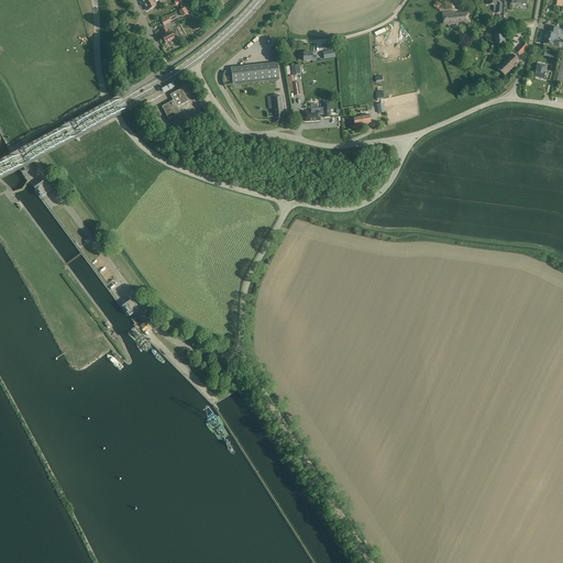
[(154,3),(153,0),(144,4),(148,11),(157,6),(155,2),(154,3)]
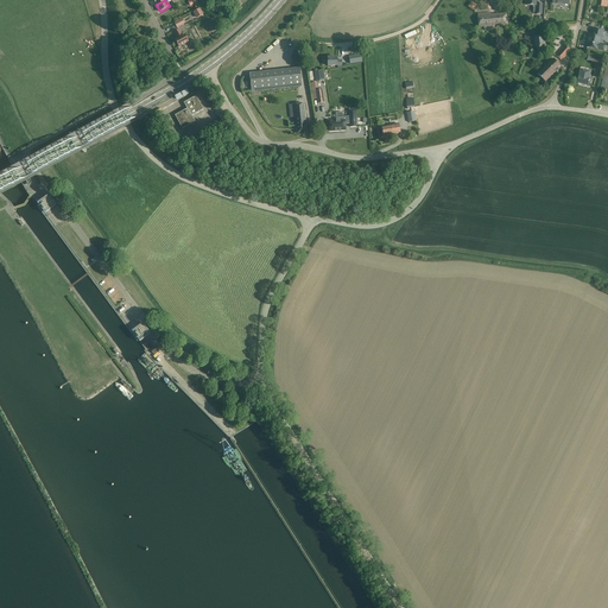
[(527,0),(527,5),(534,6),(534,7),(537,7),(537,14),(542,14),(543,4),(538,4),(538,0),(527,0)]
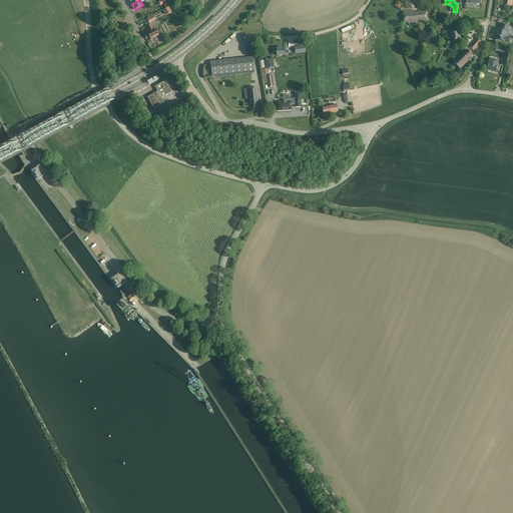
[(427,21),(426,11),(414,12),(414,11),(404,12),(405,23),(409,22),(409,23),(427,21)]
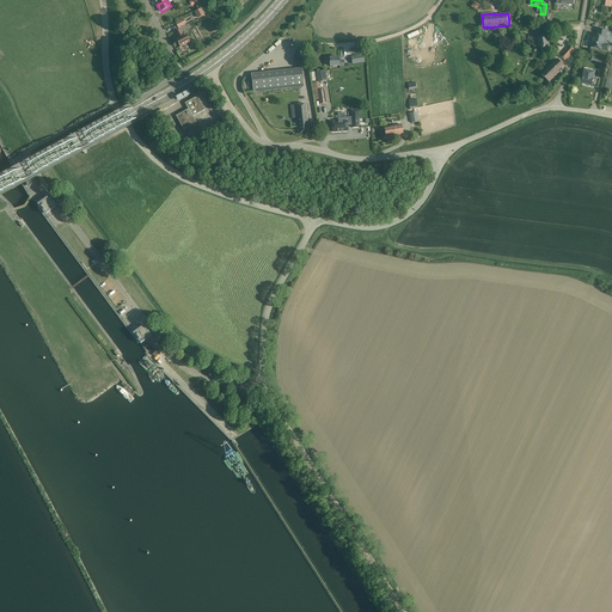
[(601,50),(607,51),(609,47),(603,46),(604,37),(606,38),(607,30),(600,29),(599,36),(594,35),(591,48),(601,50)]
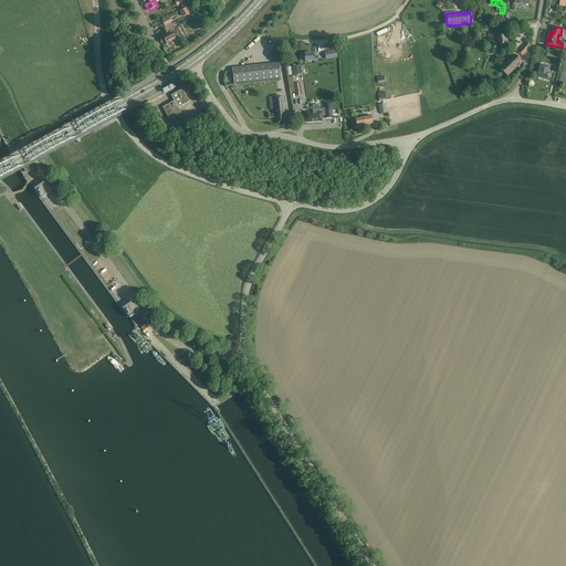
[(169,34),(166,28),(163,30),(166,35),(163,38),(166,44),(176,39),(173,32),(169,34)]
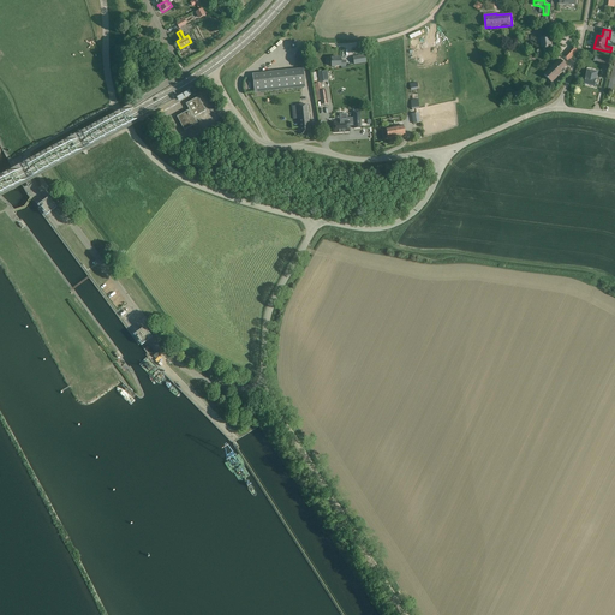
[(543,48),(543,53),(550,52),(549,47),(551,47),(551,46),(550,37),(542,39),(541,40),(542,47),(543,48)]
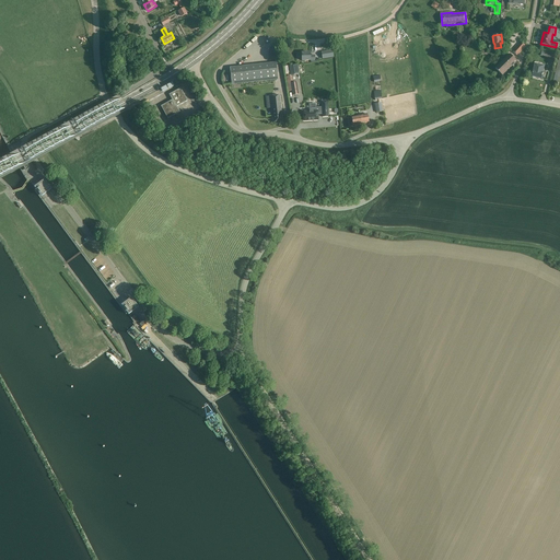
[(517,56),(526,46),(522,42),(513,51),(517,56)]
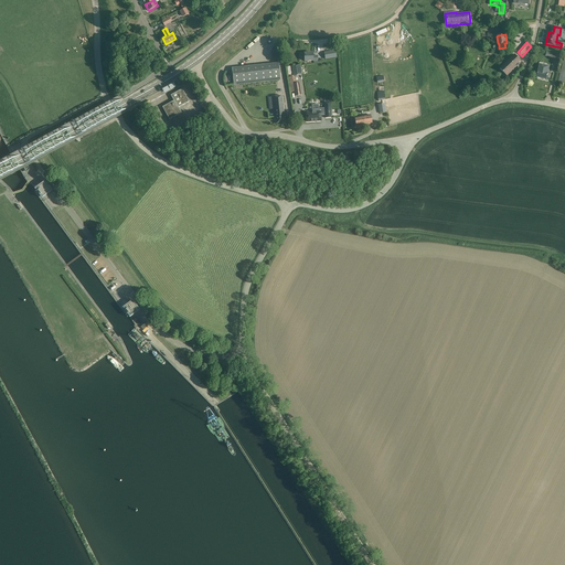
[(336,51),(324,52),(326,60),(337,57),(336,51)]
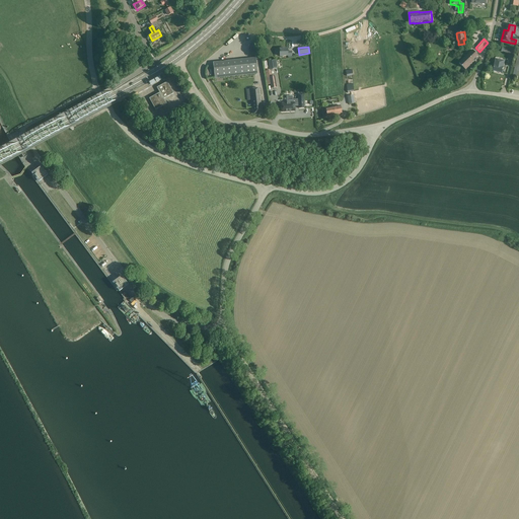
[(472,50),(459,63),(465,70),(479,57),(472,50)]
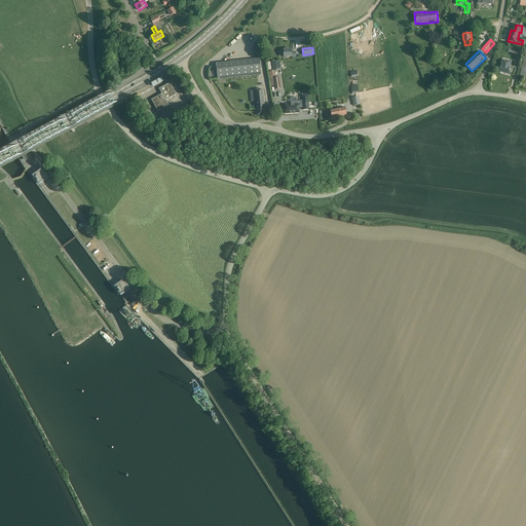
[(216,64),(218,80),(261,75),(260,59),(216,64)]
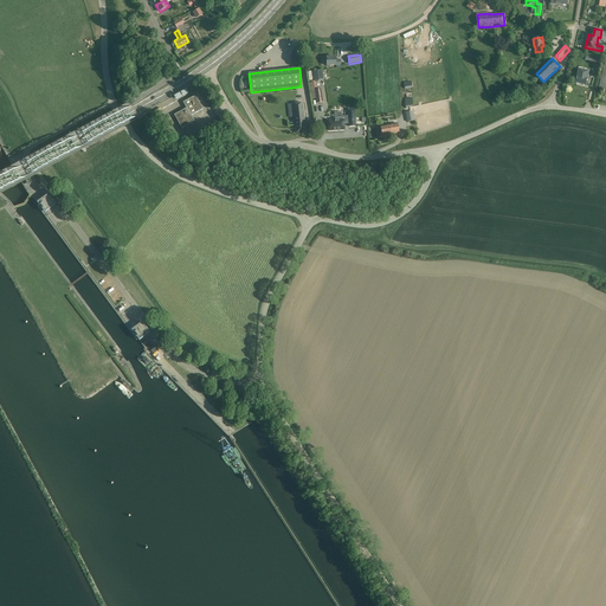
[(586,85),(590,71),(579,70),(577,83),(586,85)]
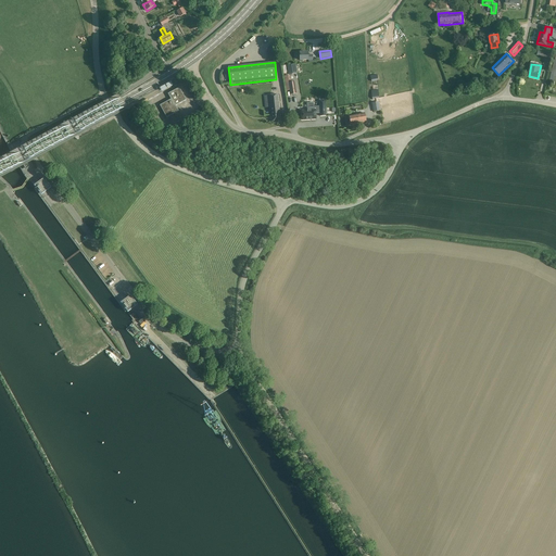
[(285,76),(287,91),(289,90),(290,96),(297,95),(294,81),(291,81),(290,75),(285,76)]
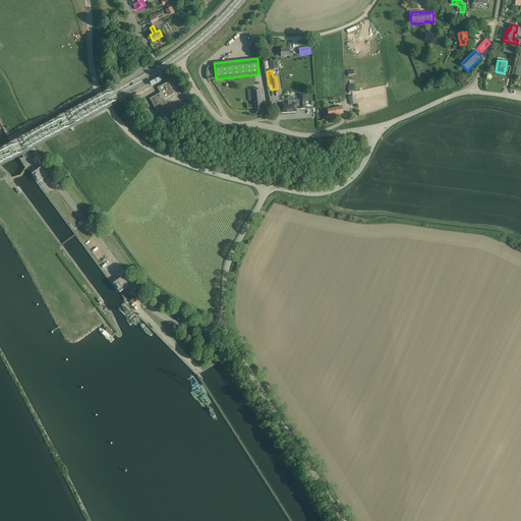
[(156,111),(167,104),(165,100),(174,94),(168,82),(158,88),(160,93),(150,99),(156,111)]
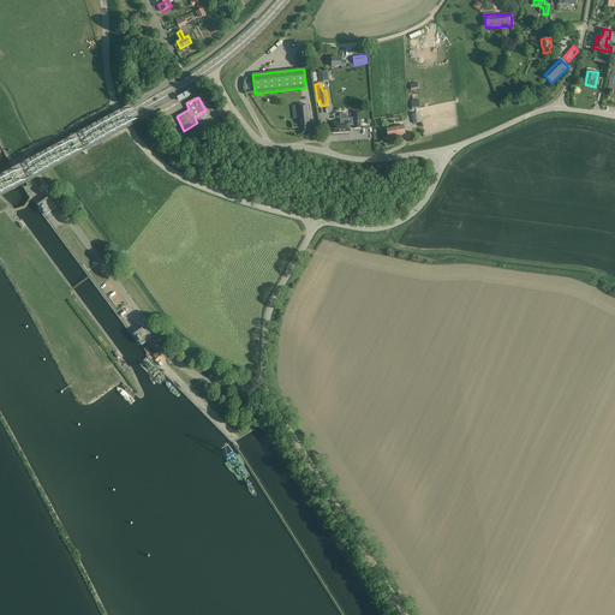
[(161,111),(174,105),(172,100),(159,106),(161,111)]
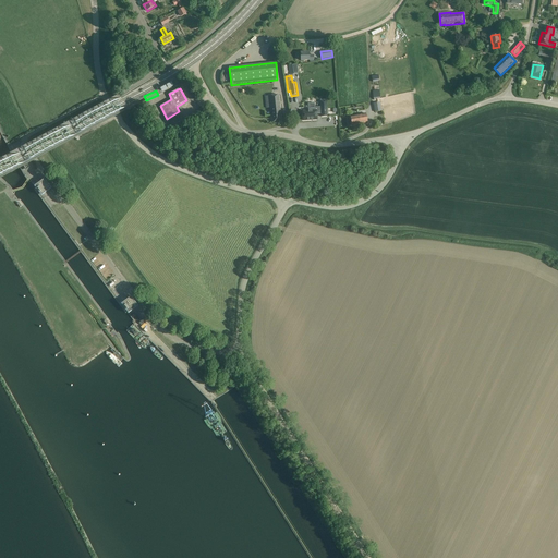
[(282,121),(279,95),(265,97),(266,108),(270,108),(273,122),(282,121)]
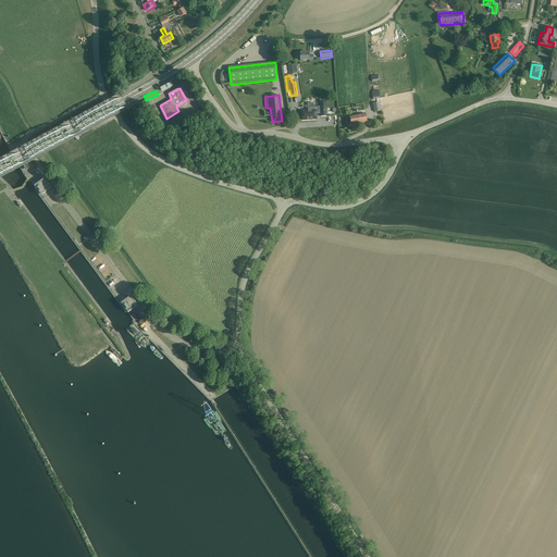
[(325,101),(320,101),(320,110),(316,111),(316,110),(314,110),(314,108),(308,109),(308,111),(302,111),(302,121),(317,120),(317,114),(321,113),(321,116),(326,116),(325,101)]
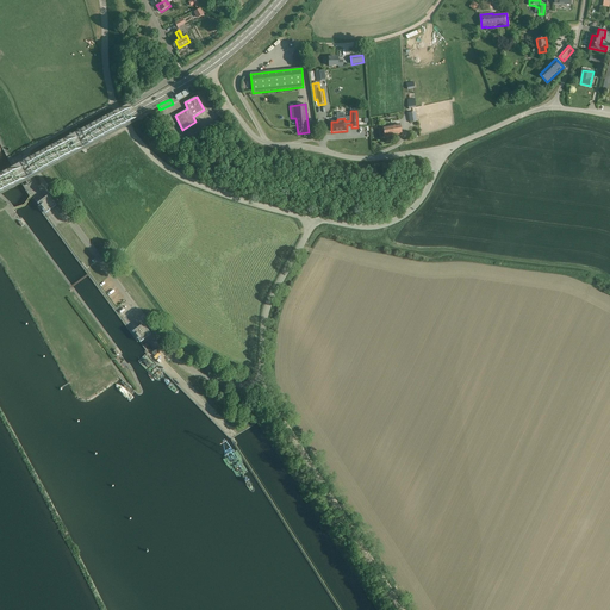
[(402,134),(400,124),(383,128),(385,137),(402,134)]
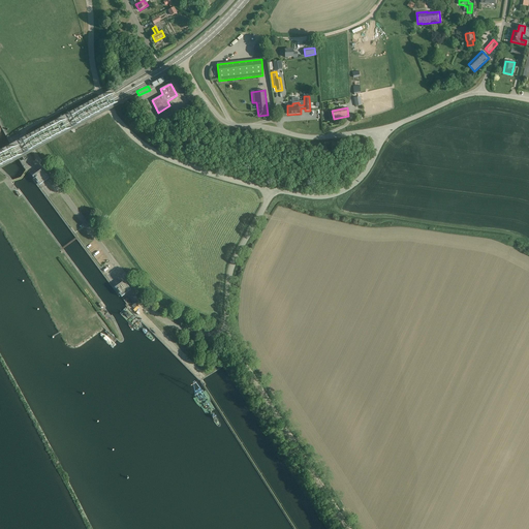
[(73,133),(74,133),(75,132),(75,130),(73,125),(67,115),(65,114),(64,113),(64,114),(63,115),(63,117),(71,132),(73,133)]
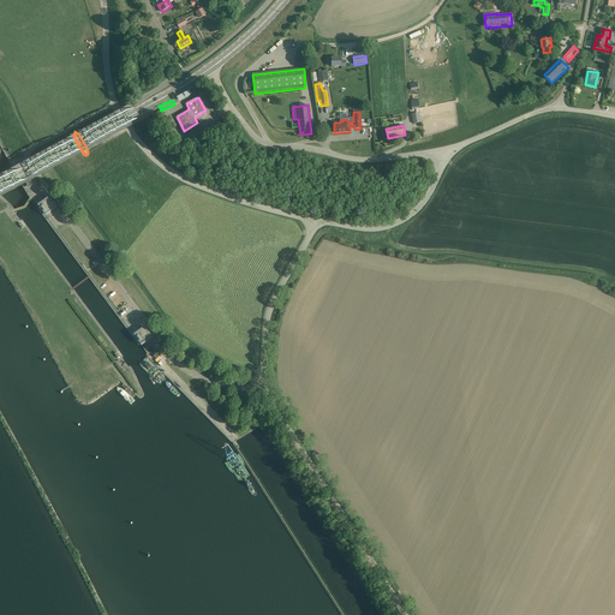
[(29,185),(30,186),(31,184),(31,183),(28,177),(22,165),(19,163),(18,162),(17,162),(17,165),(17,167),(27,184),(29,185)]
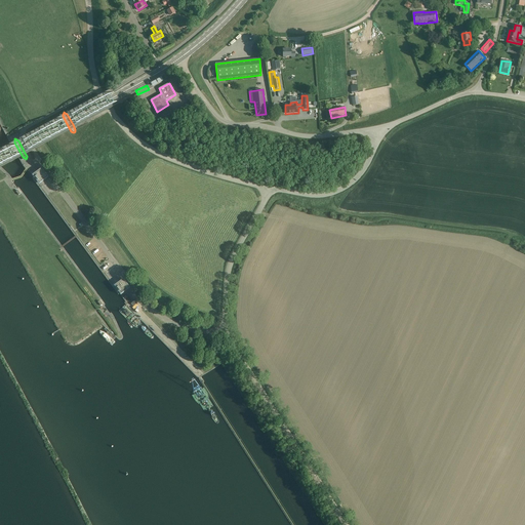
[(75,158),(80,169),(87,166),(82,155),(75,158)]
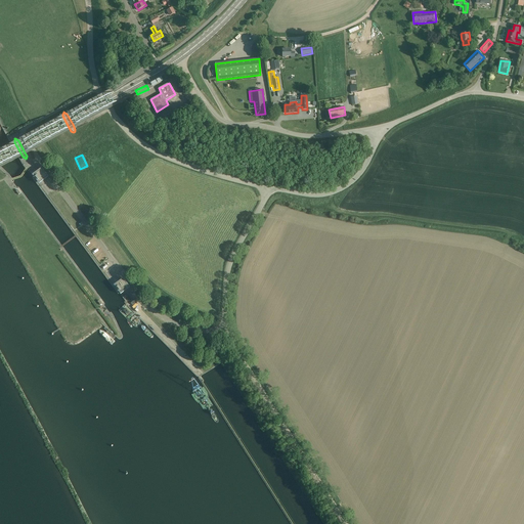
[(41,168),(33,175),(39,183),(48,177),(41,168)]
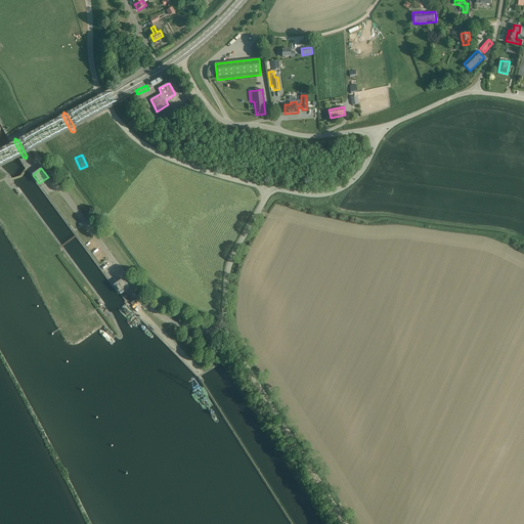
[(130,287),(123,278),(114,286),(121,294),(130,287)]
